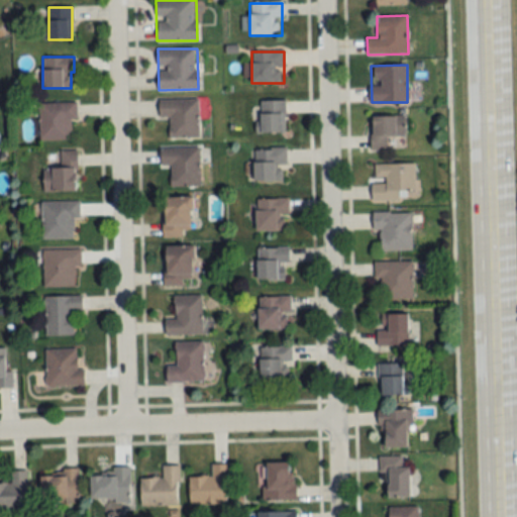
[(199,137),(199,99),(160,99),(160,117),(170,117),(170,137),(199,137)]
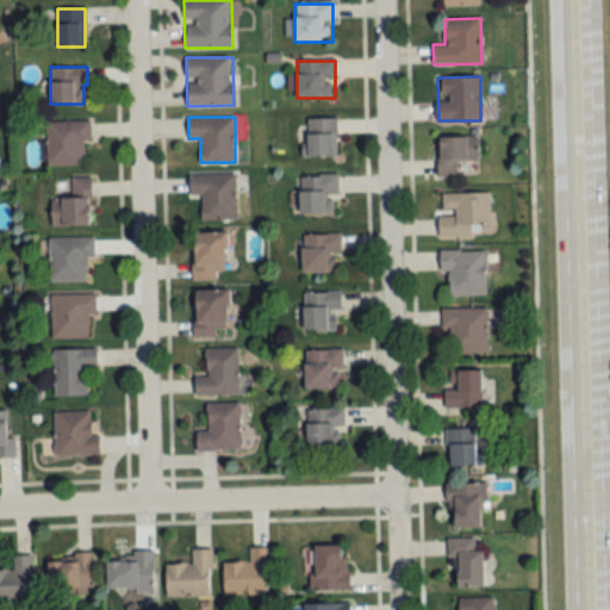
[(336,156),(336,119),(306,119),(306,156),(336,156)]
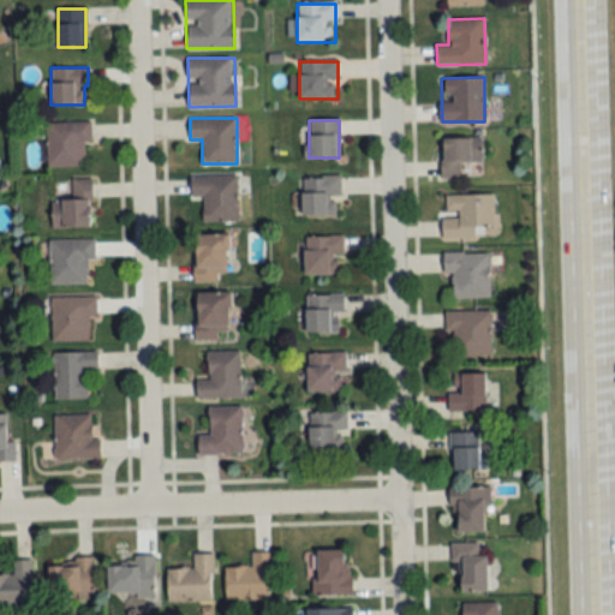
[(47,167),(89,166),(88,121),(46,123),(47,167)]
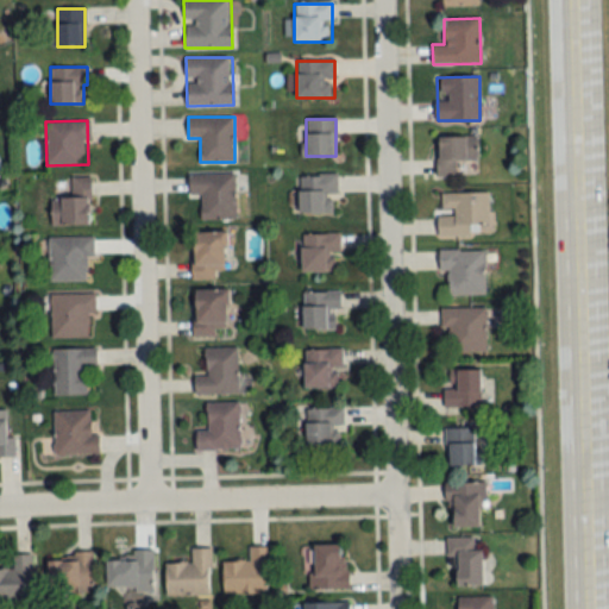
[(477,174),(477,137),(437,137),(437,174),(477,174)]
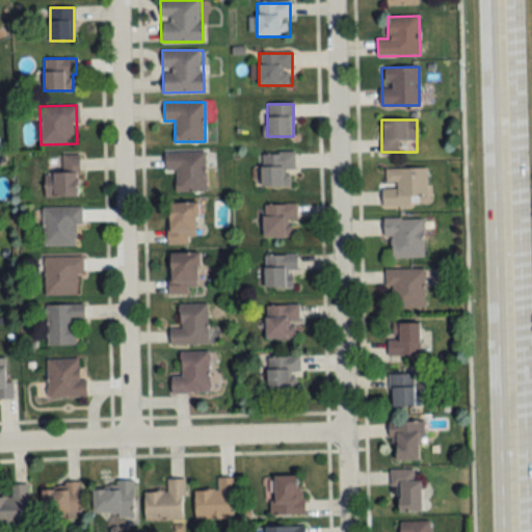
[(207,191),(206,152),(164,152),(165,171),(176,171),(176,192),(207,191)]
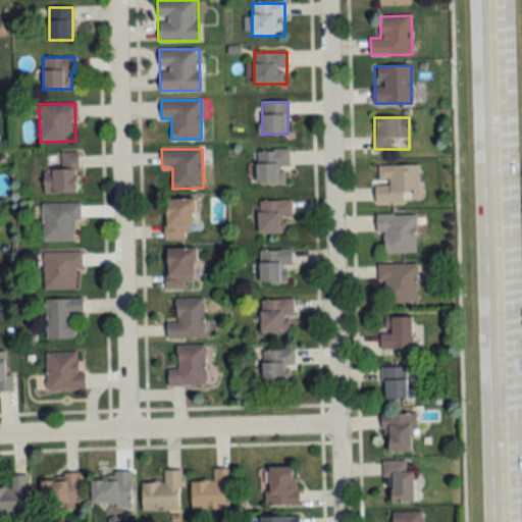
[(257,183),(289,183),(289,149),(257,149),(257,183)]
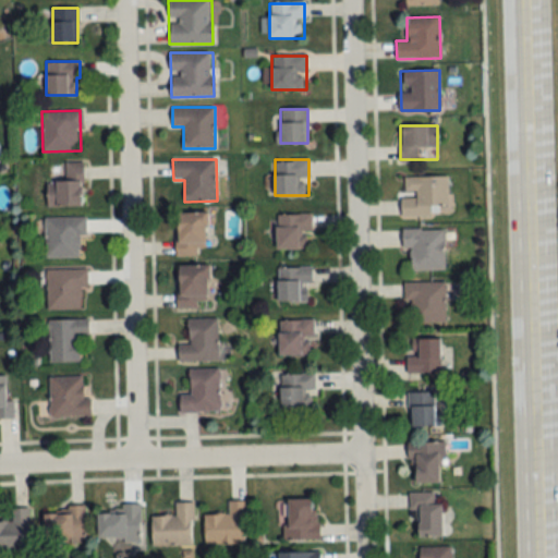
[(83,207),(83,162),(64,162),(64,181),(47,181),(47,207),(83,207)]
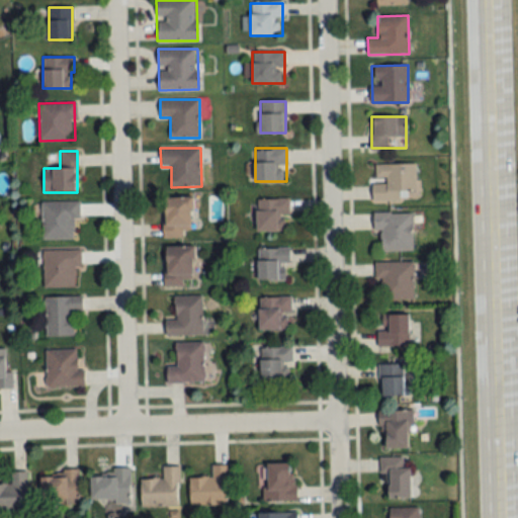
[(416,163),(373,164),(374,200),(416,199),(416,163)]
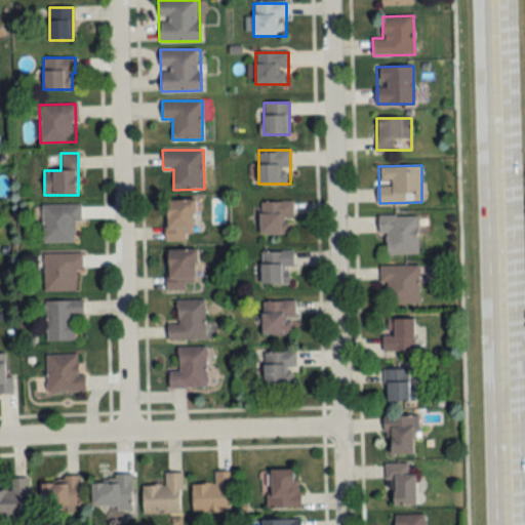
[(196,201),(166,201),(166,242),(186,242),(186,233),(196,233),(196,201)]
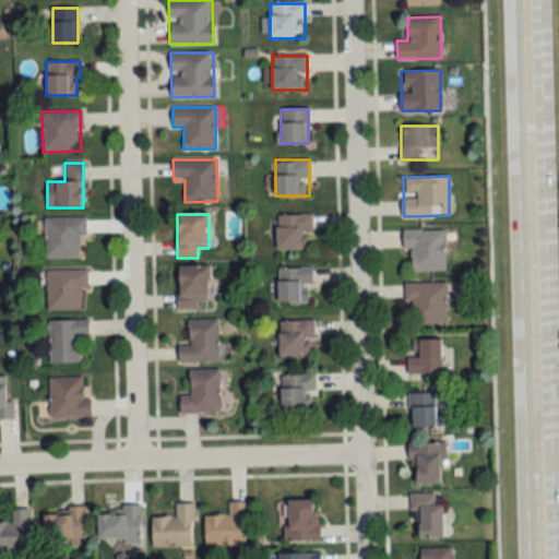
[(311,249),(311,215),(272,215),(272,249),(311,249)]
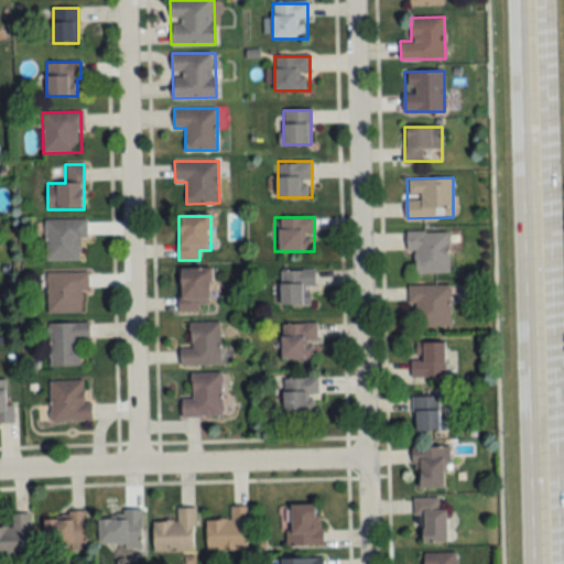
[(80,239),(87,239),(87,219),(45,219),(45,261),(80,261),(80,239)]
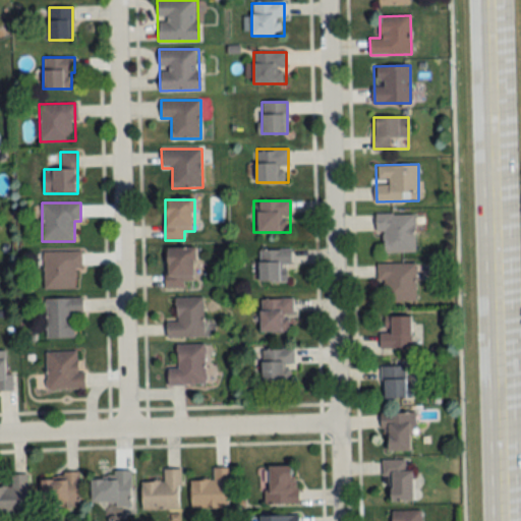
[(415,214),(375,214),(375,234),(384,234),(384,252),(415,252),(415,214)]
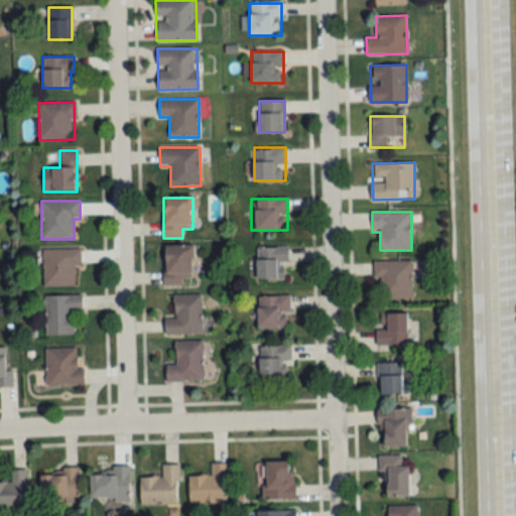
[(192,246),(164,246),(164,285),(194,285),(192,246)]
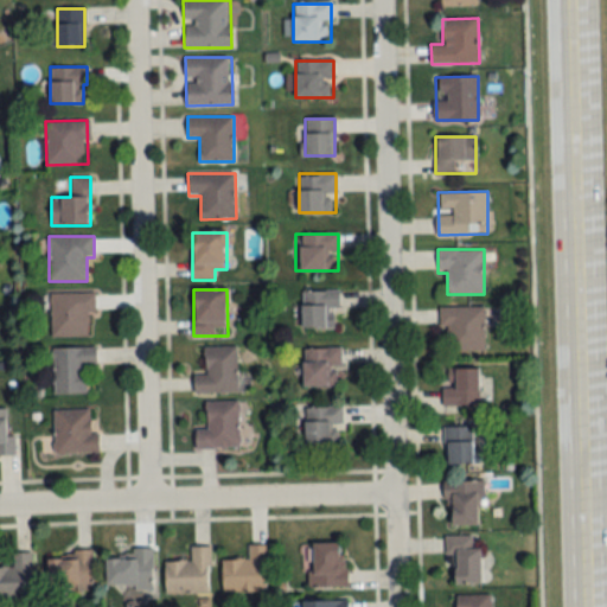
[(302,291),(302,328),(338,328),(338,291),(302,291)]
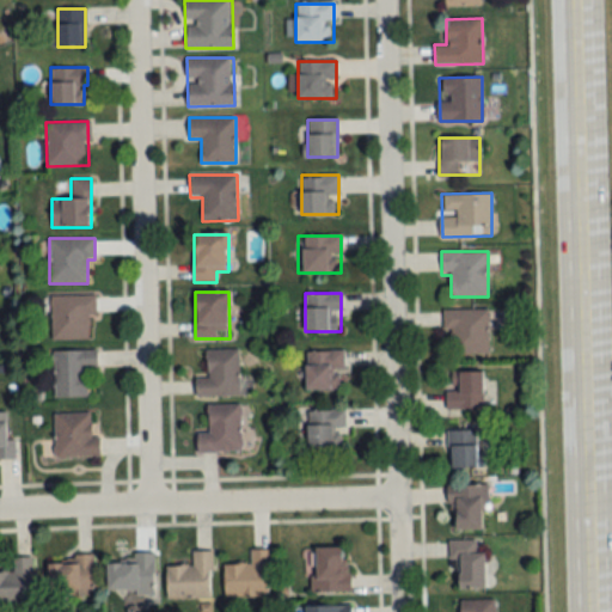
[(96,295),(51,295),(51,338),(90,338),(90,316),(96,316),(96,295)]
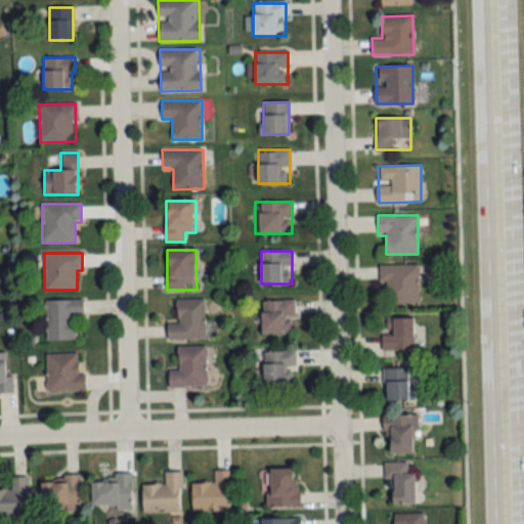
[(419,303),(419,264),(380,265),(381,303),(419,303)]
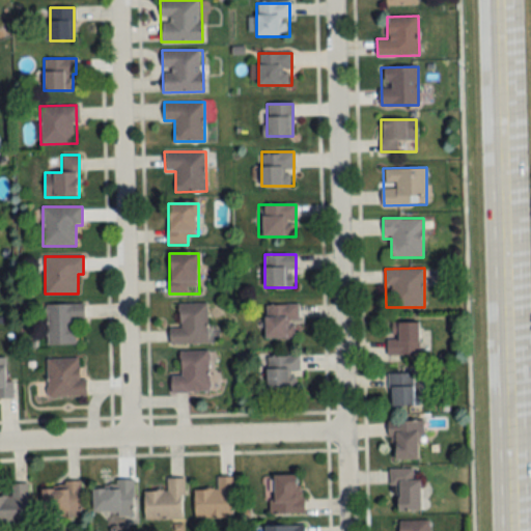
[(47,344),(76,344),(76,320),(85,320),(85,304),(47,305),(47,344)]
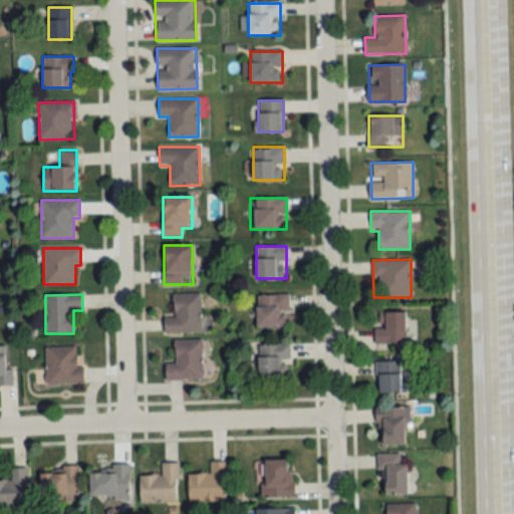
[(200,294),(173,294),(173,317),(165,317),(165,333),(200,333),(200,294)]
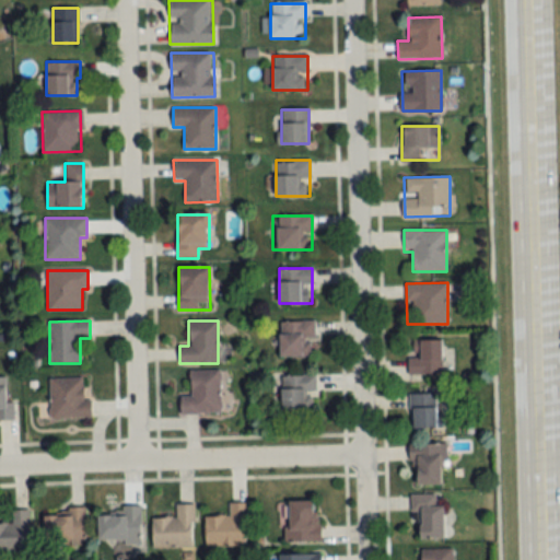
[(314,322),(280,322),(280,356),(314,356),(314,322)]
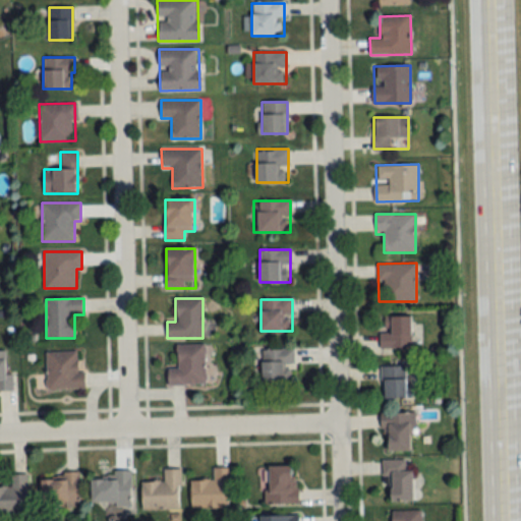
[(411,347),(411,316),(380,316),(380,347),(411,347)]
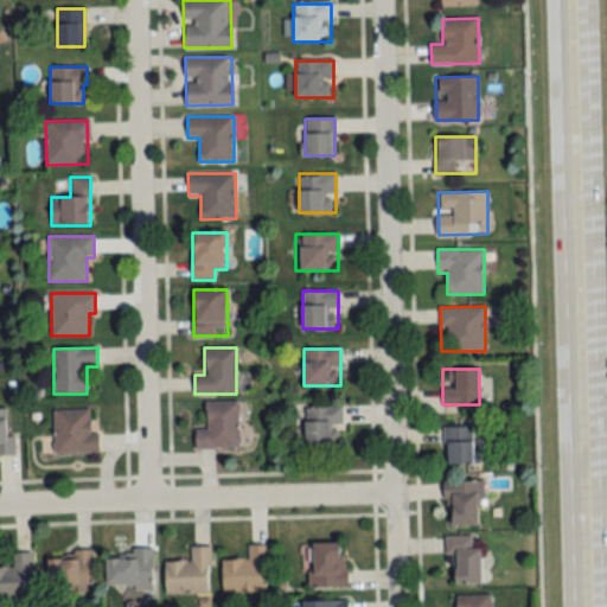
[(238,401),(206,401),(206,428),(195,428),(195,448),(238,448),(238,401)]
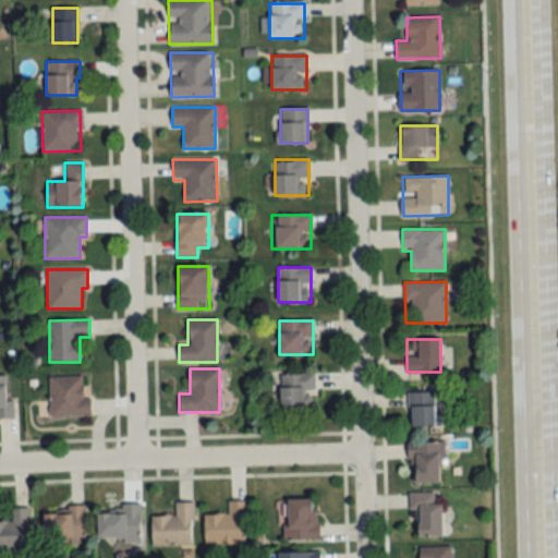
[(280,373),(280,409),(314,409),(314,373),(280,373)]
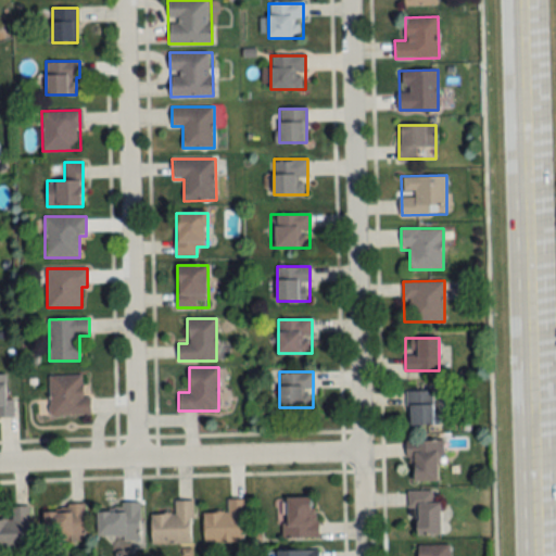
[(5,400),(5,375),(0,374),(0,417),(14,418),(14,400),(5,400)]
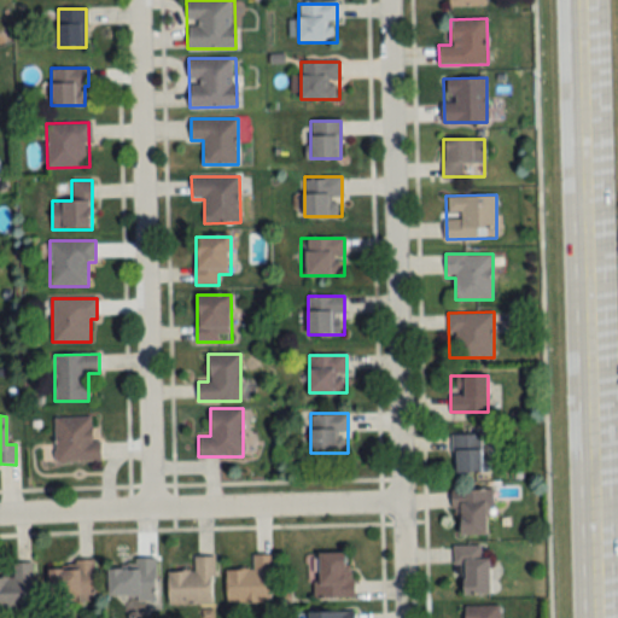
[(100,441),(92,441),(92,417),(56,417),(56,461),(100,461),(100,441)]
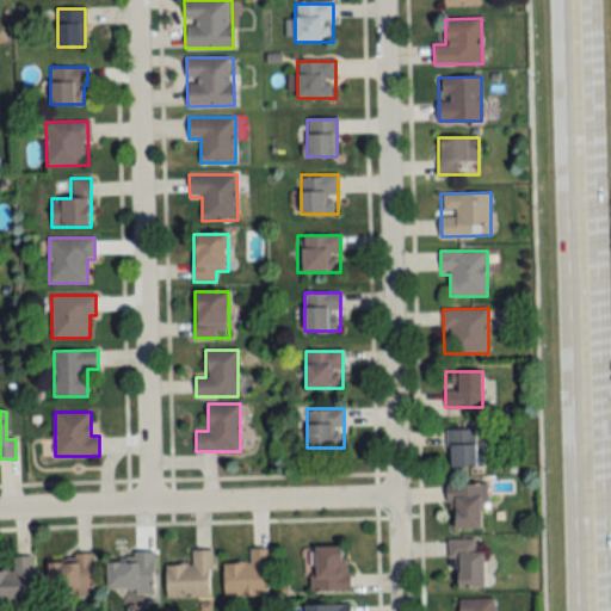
[(477,468),(477,429),(448,429),(448,468),(477,468)]
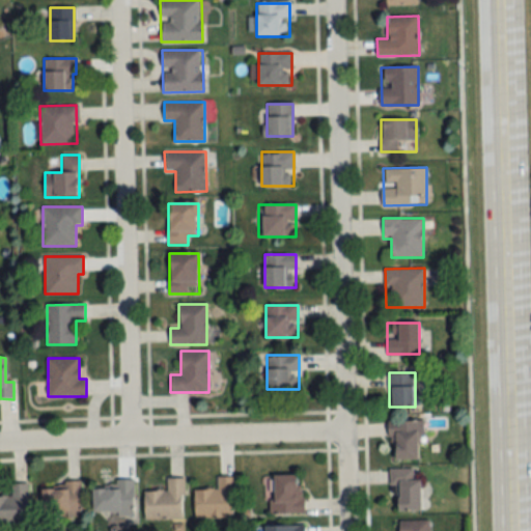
[(389,421),(389,460),(421,460),(421,421),(389,421)]
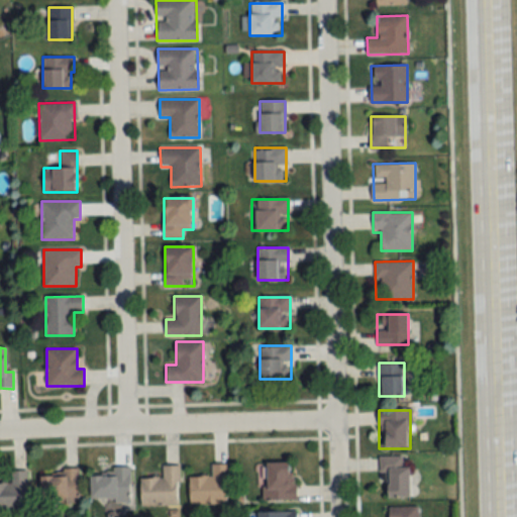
[(379,483),(388,483),(388,499),(410,499),(410,456),(379,456),(379,483)]
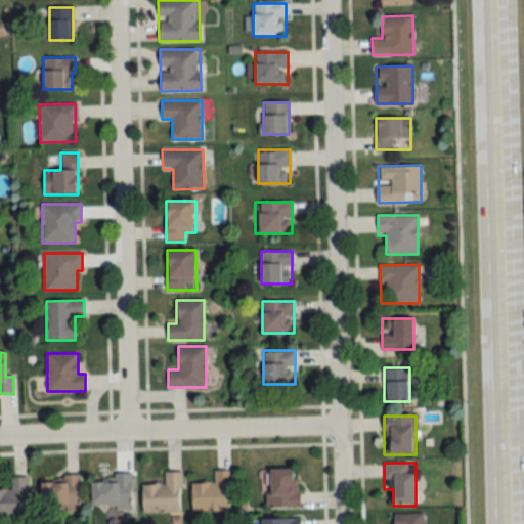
[(299,508),(299,470),(269,470),(269,508),(299,508)]
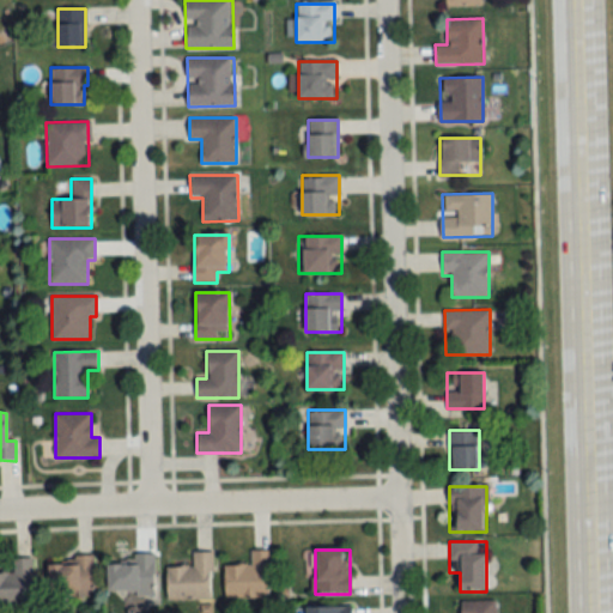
[(225,598),(269,598),(269,551),(250,551),(250,566),(225,566),(225,598)]
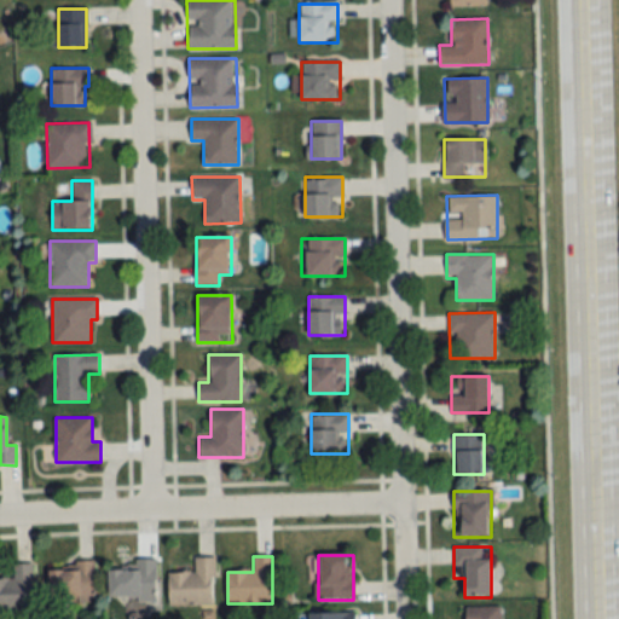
[(168,573),(168,605),(214,605),(214,557),(195,557),(195,573),(168,573)]
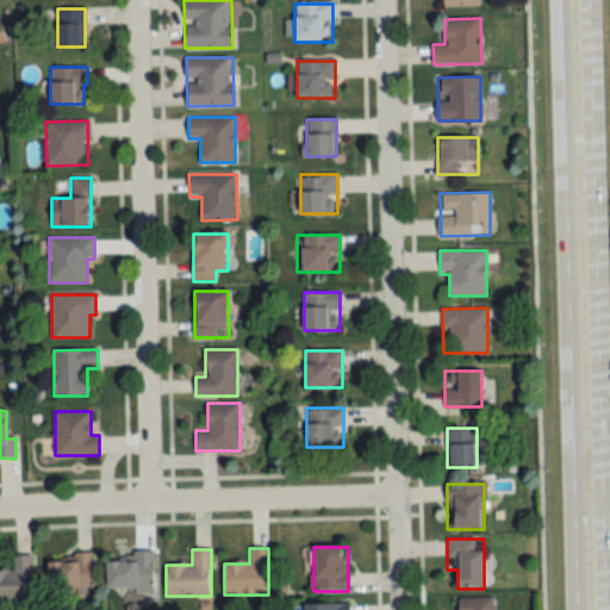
[(107,592),(154,592),(154,552),(134,551),(134,562),(107,562),(107,592)]
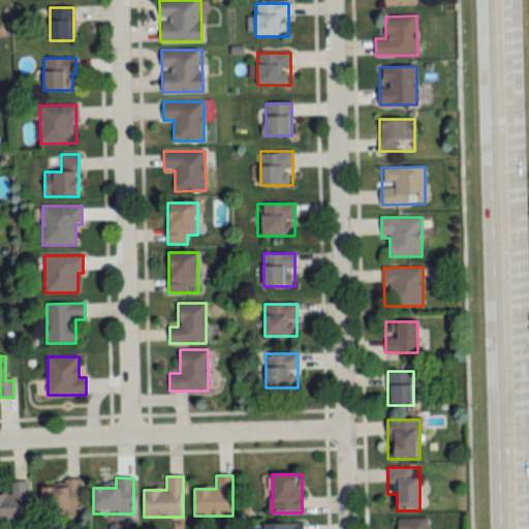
[(10,495),(0,495),(0,523),(29,522),(27,481),(10,483),(10,495)]
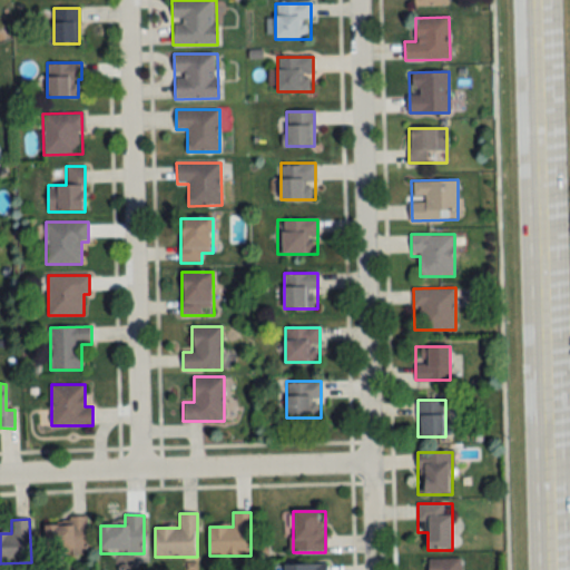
[(87,554),(87,521),(45,521),(45,554),(87,554)]
